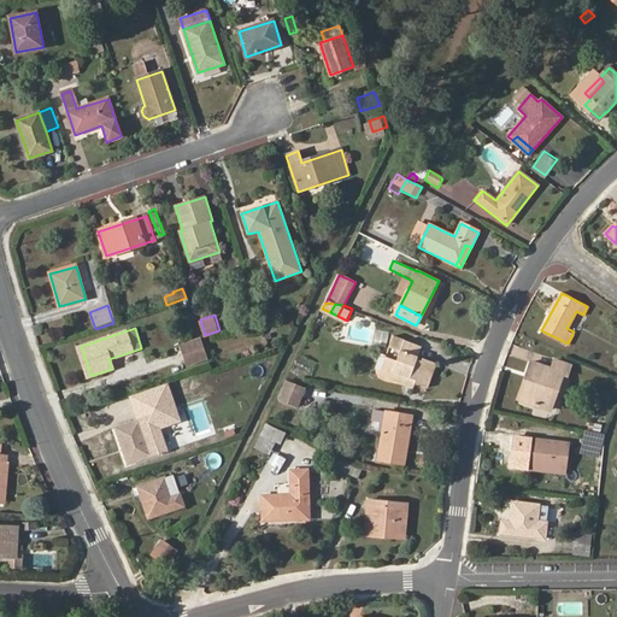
[(430,380),(428,378),(434,364),(418,357),(422,347),(393,336),(385,357),(389,359),(383,372),(403,380),(404,377),(415,382),(415,385),(427,389),(430,380)]
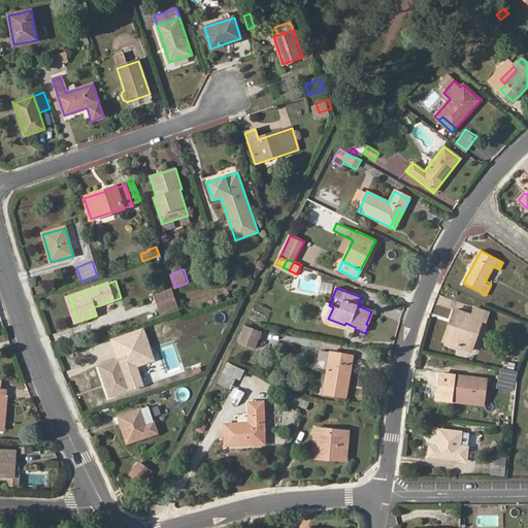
[(172,289),(154,295),(159,309),(177,303),(172,289)]
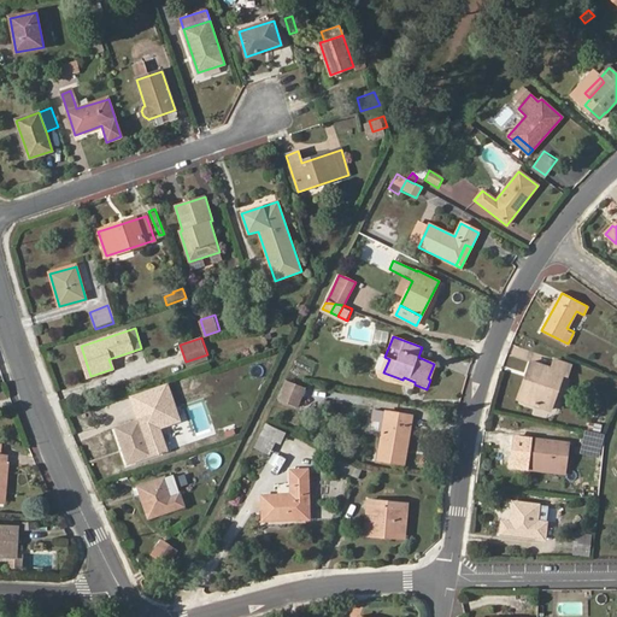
[(87,377),(90,376),(81,346),(77,347),(87,377)]
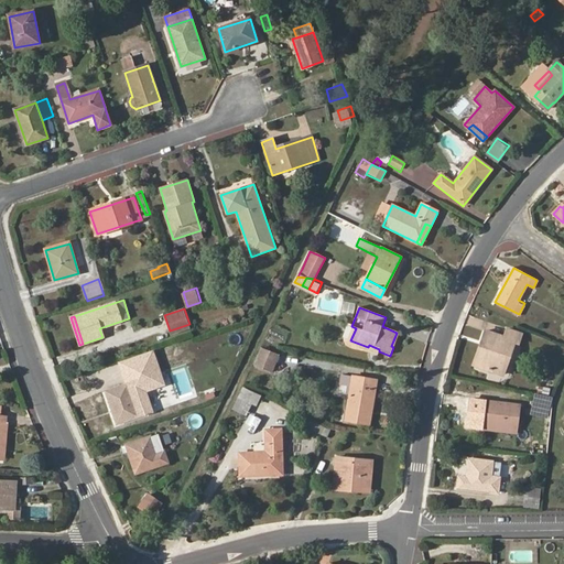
[(170,331),(171,335),(191,328),(190,324),(170,331)]
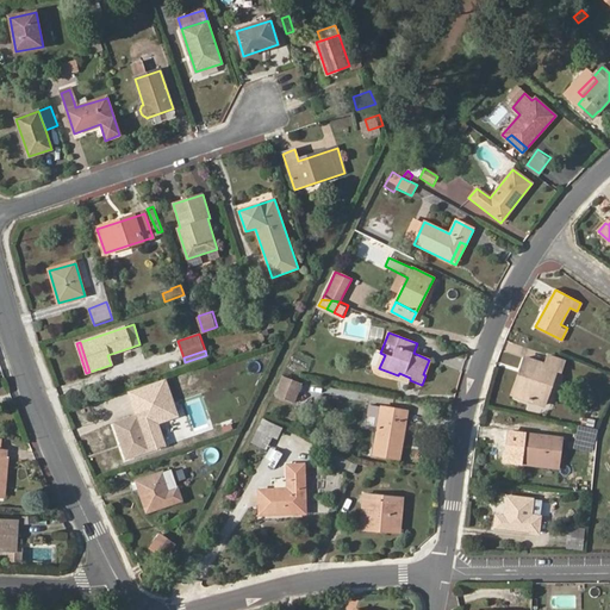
[(373,371),(408,384),(410,380),(410,378),(399,373),(398,375),(379,368),(385,355),(380,353),(373,371)]
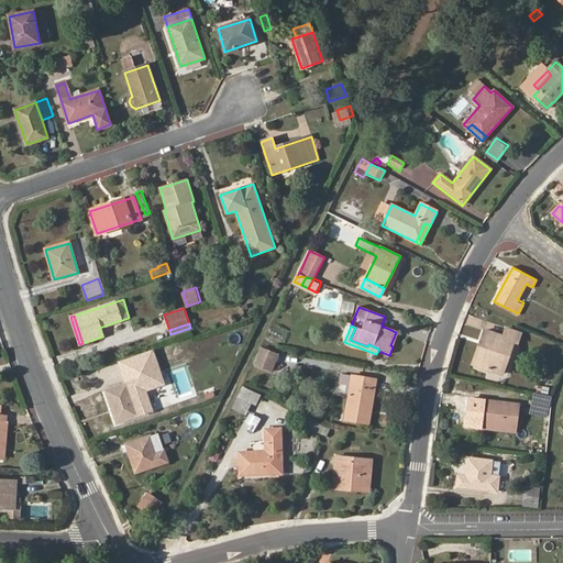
[(474,363),(500,372),(514,340),(516,341),(519,332),(506,328),(503,335),(483,328),(478,341),(482,342),(474,363)]
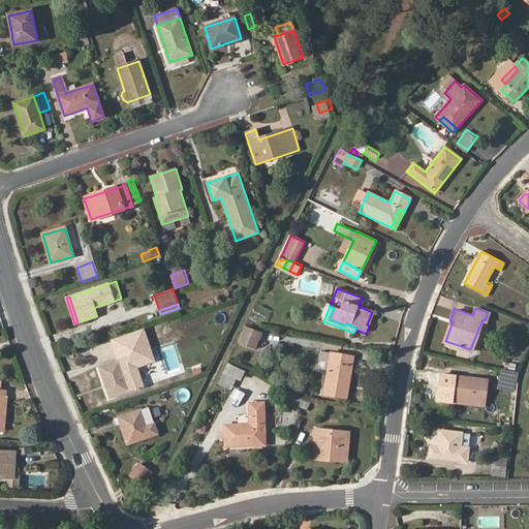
[(449,320),(442,340),(445,341),(453,321),(449,320)]
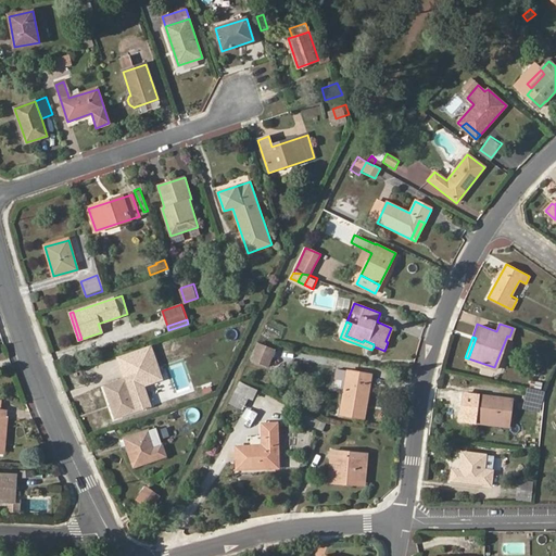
[(260,345),(252,363),(264,367),(273,351),(260,345)]
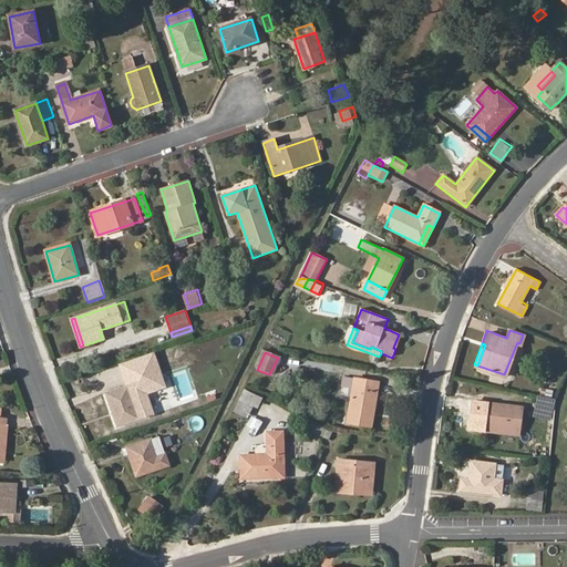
[(269,374),(274,377),(281,359),(278,358),(269,374)]
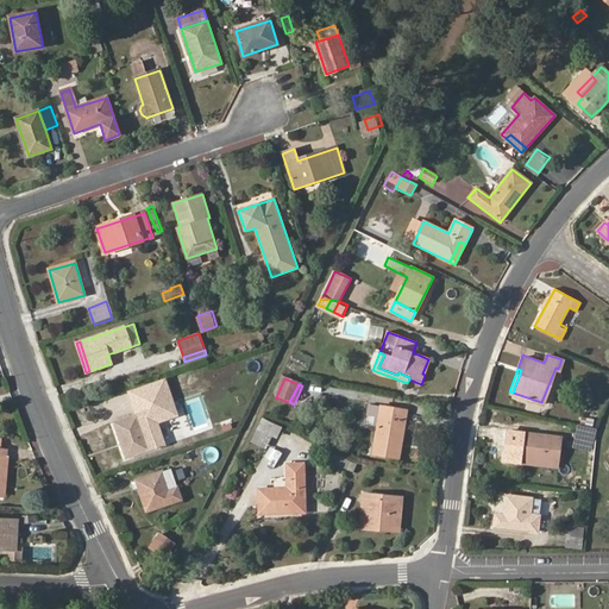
[(126,458),(157,447),(149,422),(175,414),(171,403),(113,422),(126,458)]
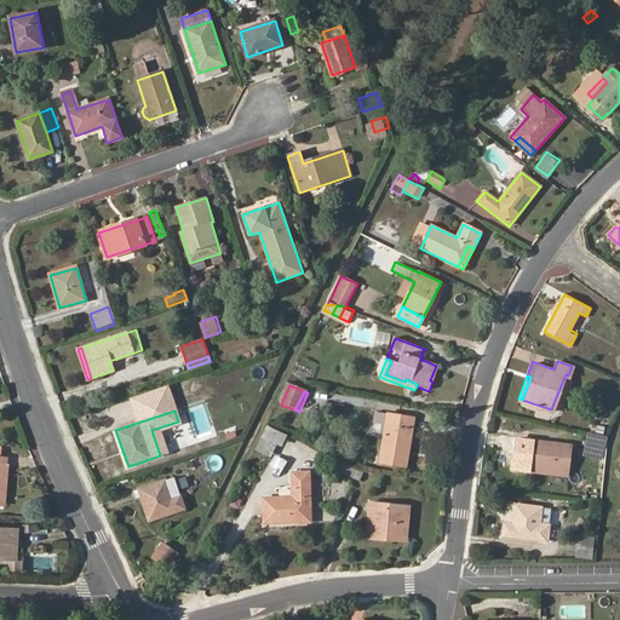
[(379,463),(403,466),(412,419),(386,414),(379,463)]
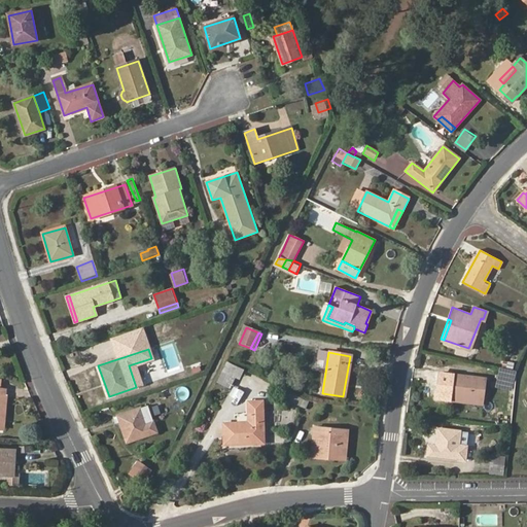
[(229,388),(234,378),(238,371),(227,365),(219,382),(229,388)]
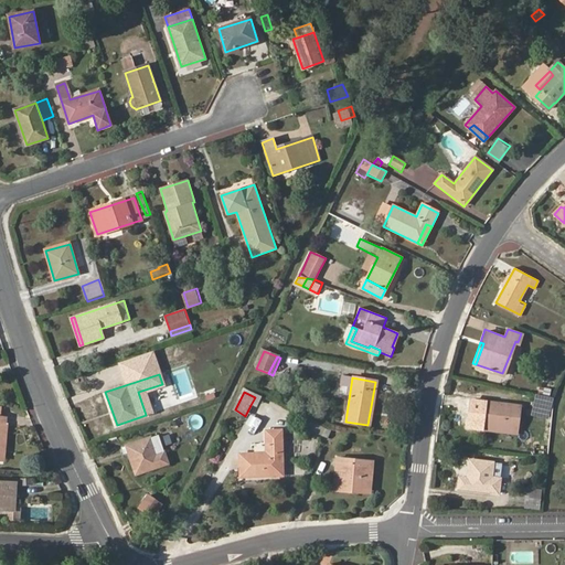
[(520,406),(484,402),(482,424),(516,428),(520,406)]
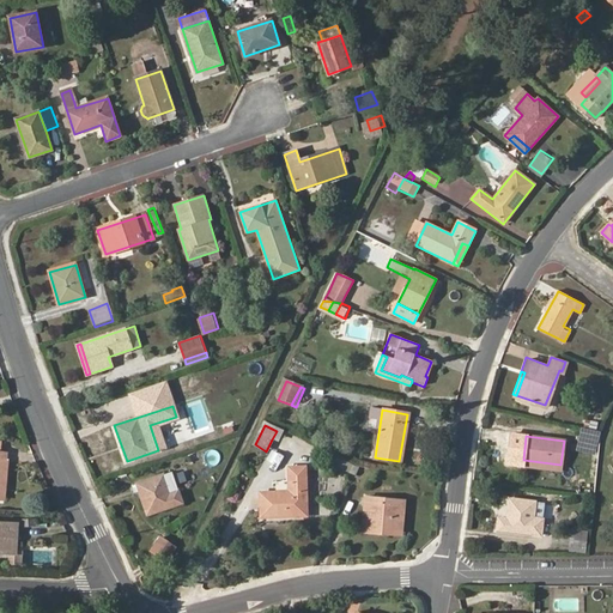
[(577,448),(593,451),(595,441),(578,437),(577,448)]
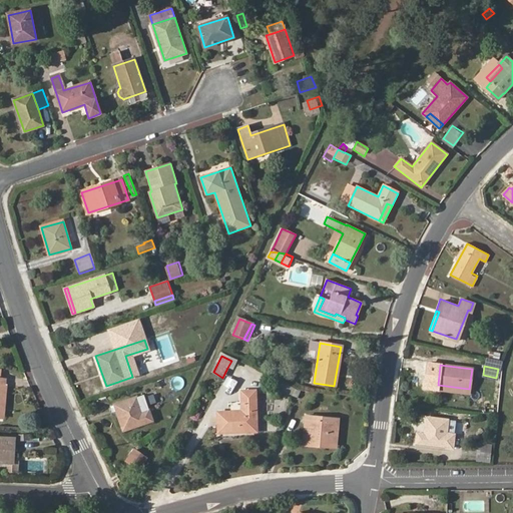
[(279,390),(298,399),(301,391),(282,382),(279,390)]
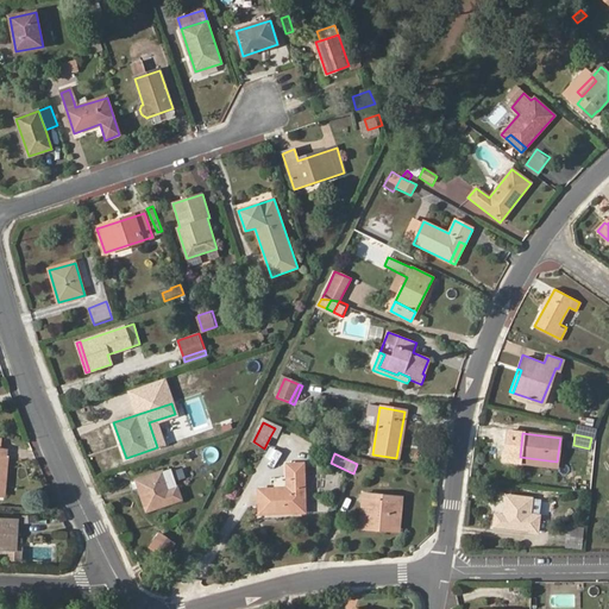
[(259,513),(305,512),(303,464),(287,465),(287,489),(258,490),(259,513)]
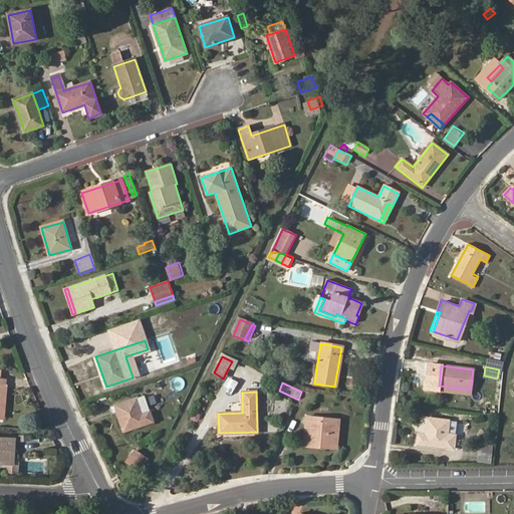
[(122,433),(146,425),(138,399),(110,407),(113,415),(116,413),(122,433)]
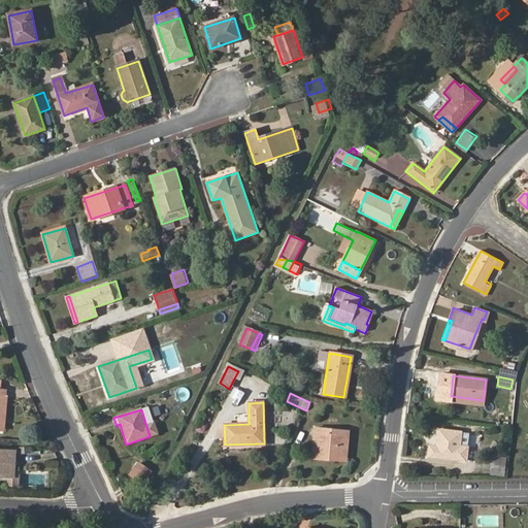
[(314,428),(311,458),(329,459),(330,453),(345,454),(348,431),(314,428)]
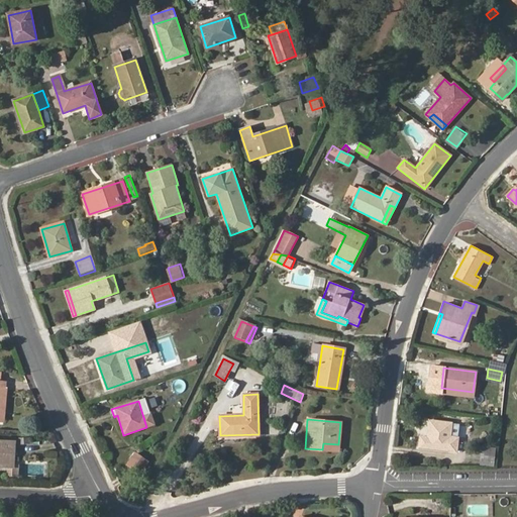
[(419,447),(455,451),(457,438),(449,437),(451,423),(430,420),(427,437),(420,436),(419,447)]
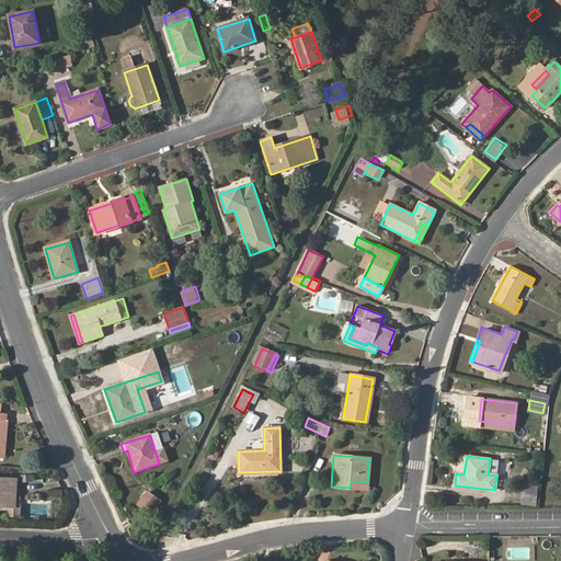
[(0,504),(14,505),(15,481),(0,480),(0,504)]
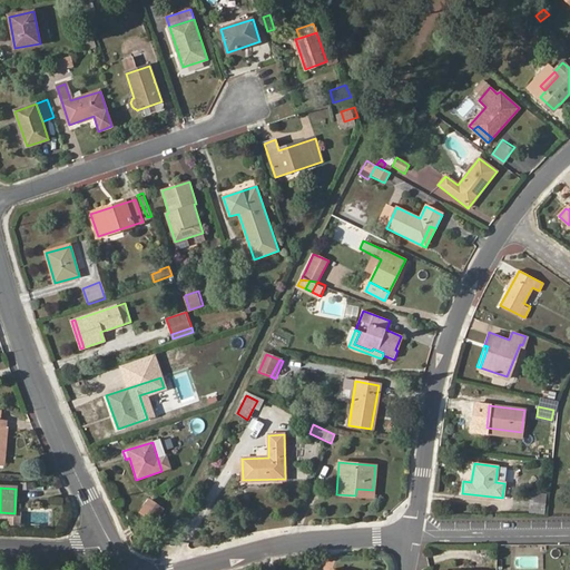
[(139,513),(151,523),(163,509),(150,499),(139,513)]
